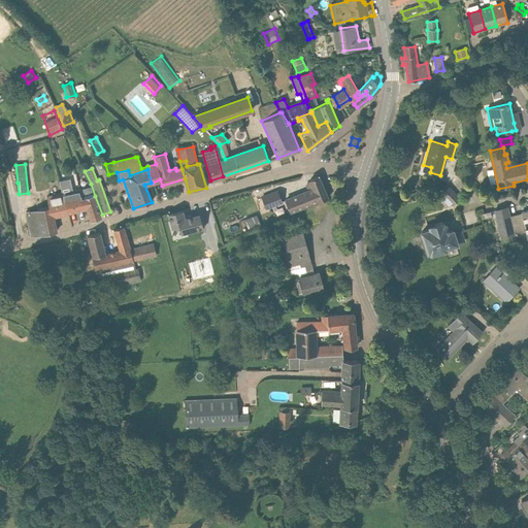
[(316,196),(318,201),(318,202),(328,198),(319,176),(309,180),(309,183),(307,184),(310,190),(312,197),(316,196)]
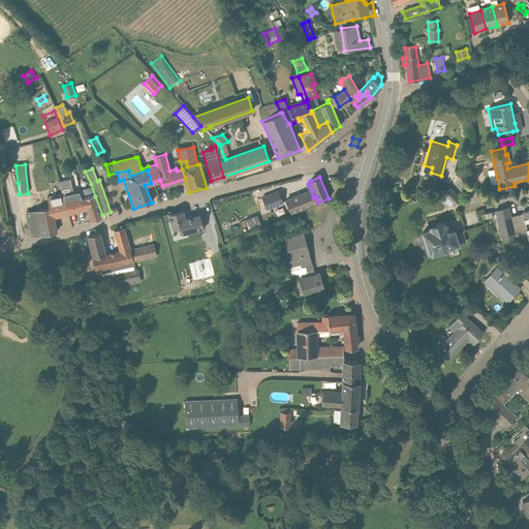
[(61,180),(63,192),(74,190),(71,178),(61,180)]
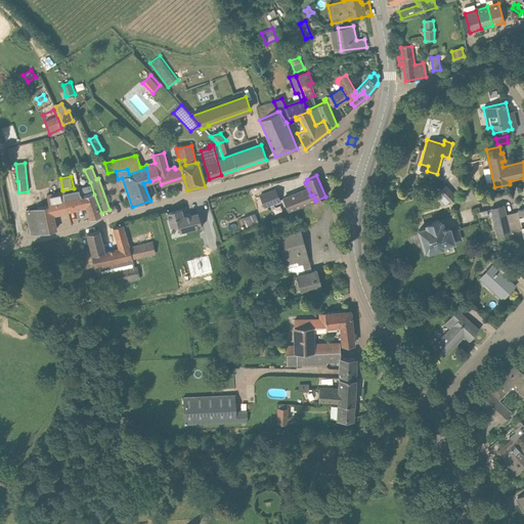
[(68,211),(87,206),(90,218),(90,219),(100,216),(93,193),(89,185),(81,187),(83,197),(81,198),(79,187),(61,191),(68,211)]
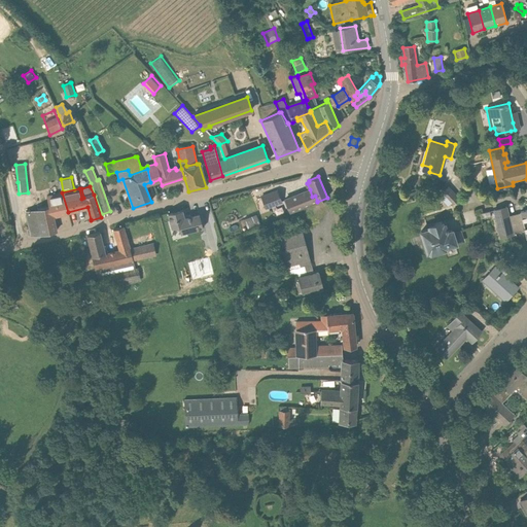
[(447,206),(451,203),(452,204),(458,198),(448,186),(440,194),(442,196),(440,197),(447,206)]
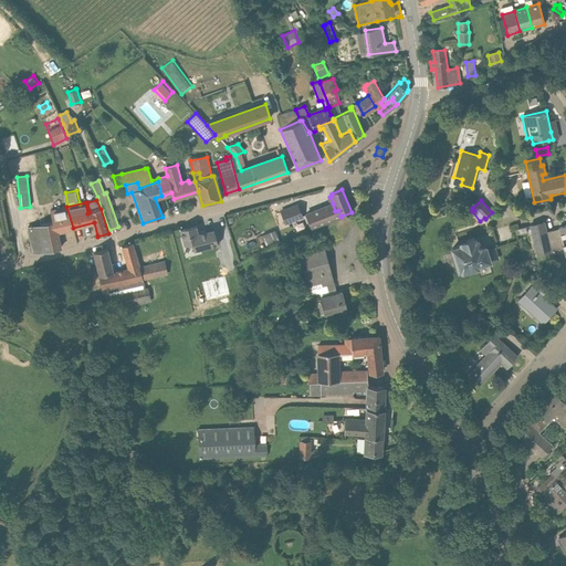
[(335,211),(333,203),(306,215),(312,228),(341,216),(338,210),(335,211)]
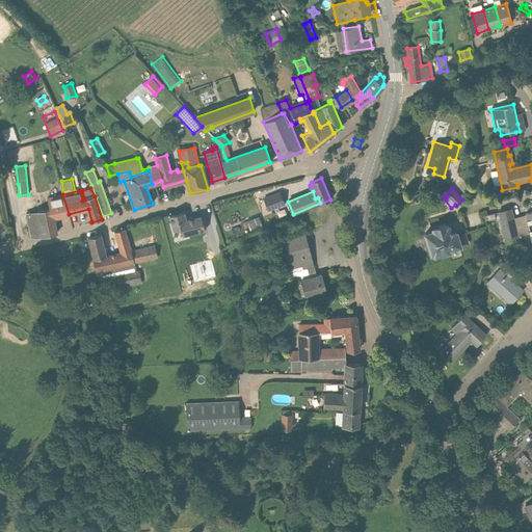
[(284,204),(280,192),(264,198),(268,210),(284,204)]
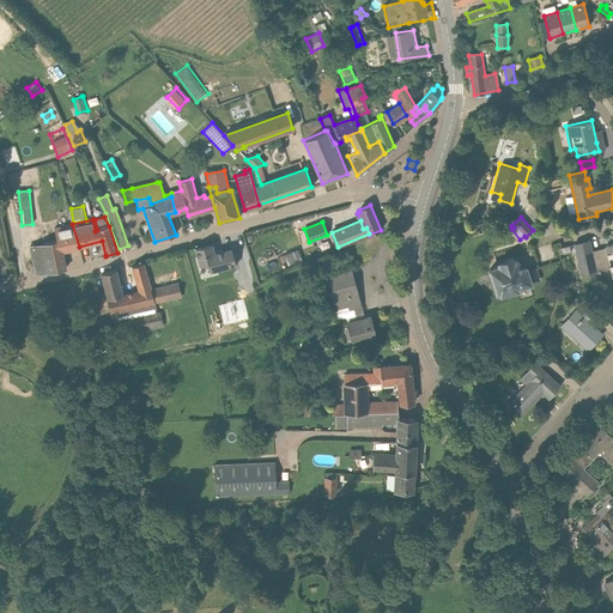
[(58,228),(54,229),(56,241),(49,242),(30,246),(36,275),(65,269),(61,252),(79,247),(72,224),(58,228)]
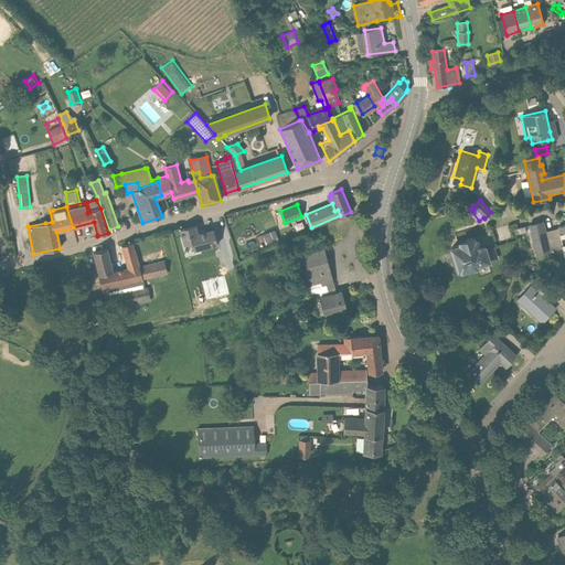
[(545,233),(543,222),(529,225),(535,256),(550,252),(548,247),(561,245),(564,256),(564,255),(564,225),(557,227),(558,230),(545,233)]
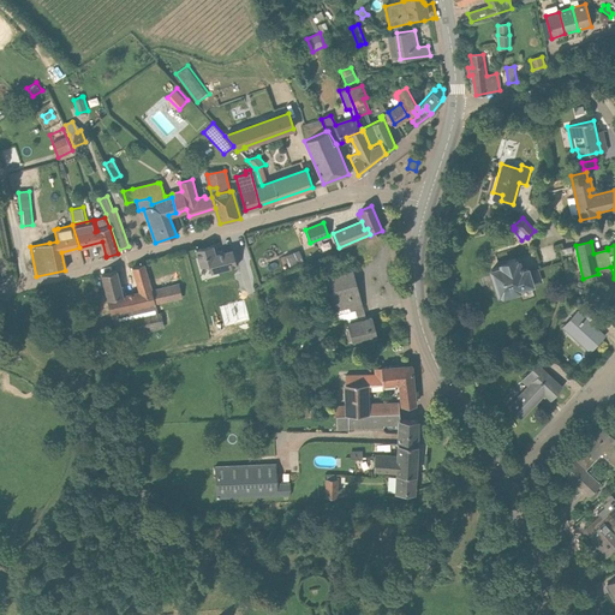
[(237,267),(232,250),(215,255),(213,245),(196,250),(198,260),(203,258),(206,267),(208,266),(210,274),(237,267)]
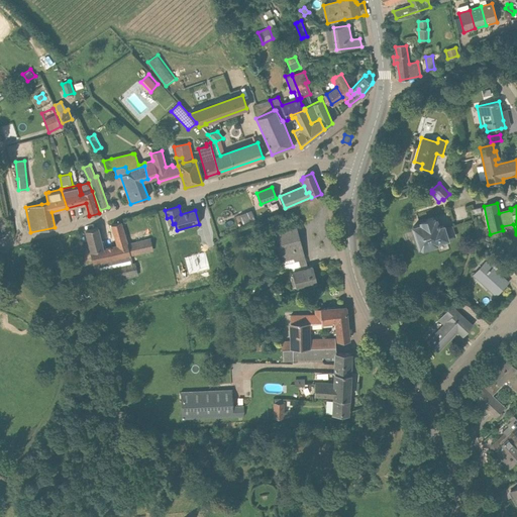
[(241,213),(243,222),(255,219),(253,210),(241,213)]
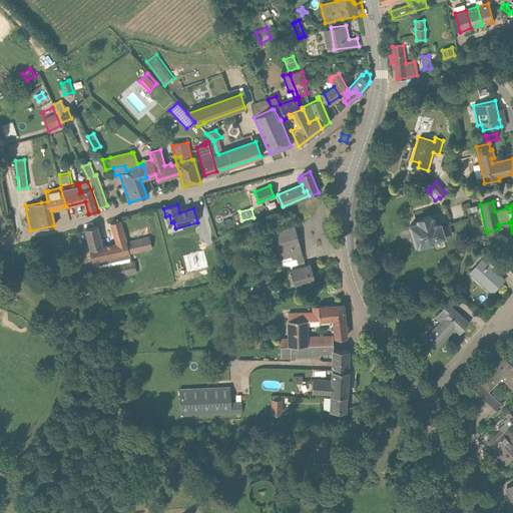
[(431,218),(430,215),(422,218),(424,224),(420,225),(419,222),(409,225),(416,246),(422,244),(422,242),(423,241),(424,241),(425,244),(433,241),(433,239),(451,234),(448,225),(441,227),(440,224),(435,225),(433,218),(431,218)]
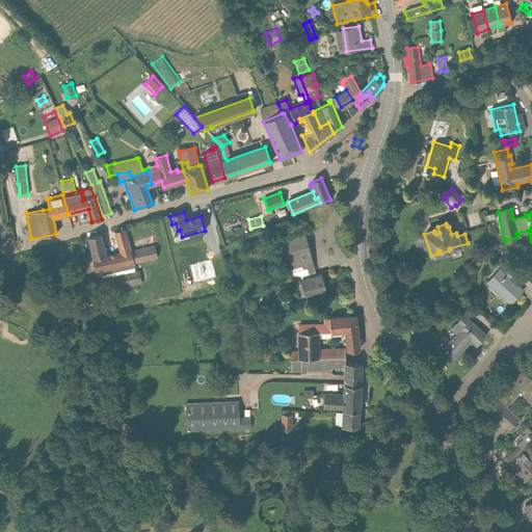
[(134,271),(133,263),(130,251),(128,243),(124,229),(114,231),(118,246),(121,253),(106,257),(101,234),(87,237),(97,271),(100,284),(79,288),(81,295),(81,296),(102,292),(140,283),(138,270),(134,271)]
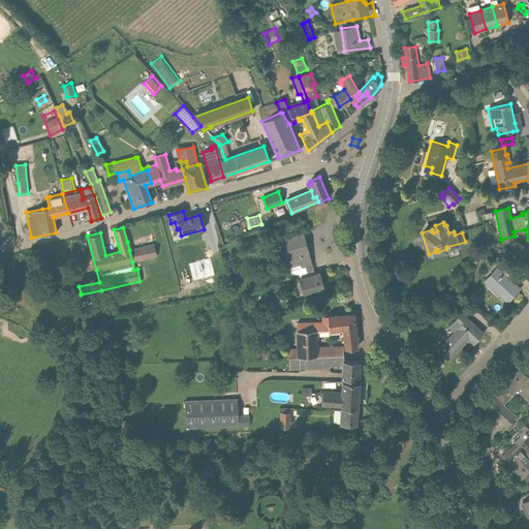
[(303,244),(301,237),(305,236),(304,232),(280,239),(287,271),(312,265),(309,251),(305,252),(303,246),(304,245),(304,244),(303,244)]
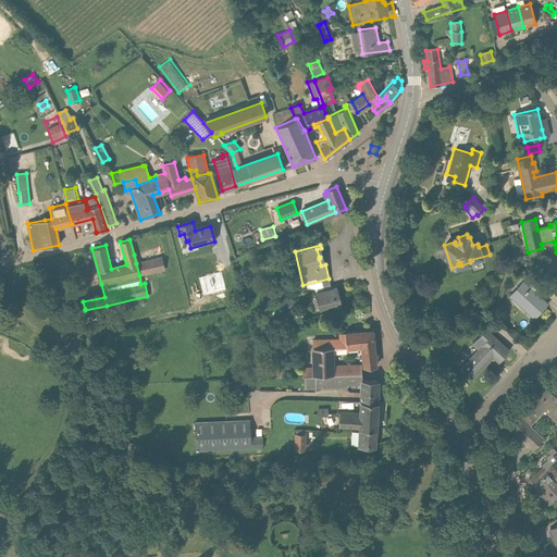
[(160,258),(136,263),(139,275),(163,270),(160,258)]
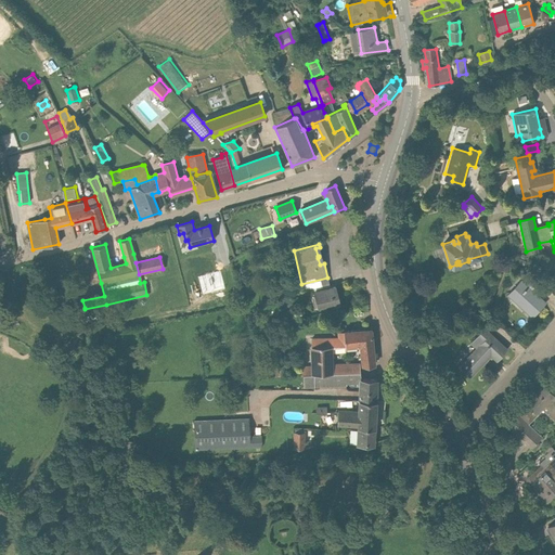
[(224,288),(220,271),(207,274),(213,292),(224,288)]
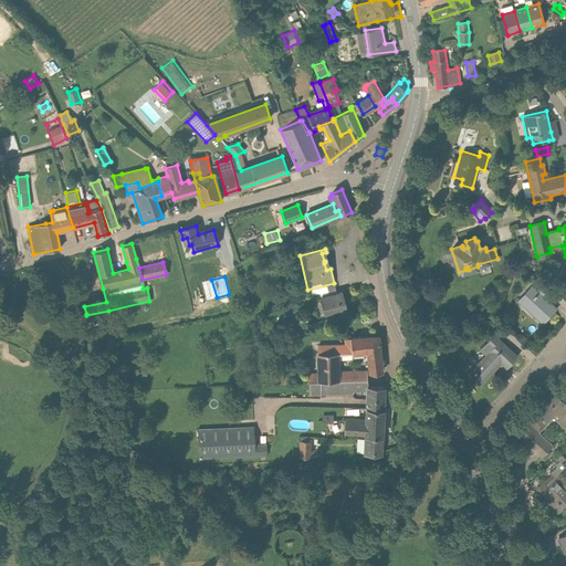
[(537,291),(531,285),(521,296),(535,310),(531,314),(543,325),(554,312),(544,302),(546,300),(548,301),(552,296),(553,296),(542,286),(537,291)]
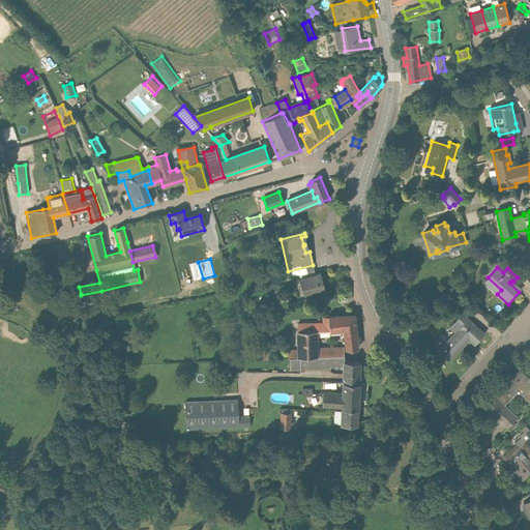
[(325,292),(320,274),(299,280),(302,293),(315,290),(316,294),(325,292)]
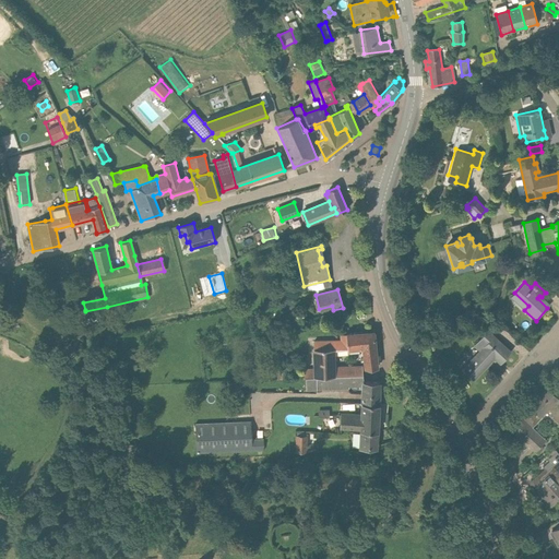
[(482,349),(462,369),(474,380),(495,358),(500,364),(511,352),(488,330),(475,344),(482,349)]
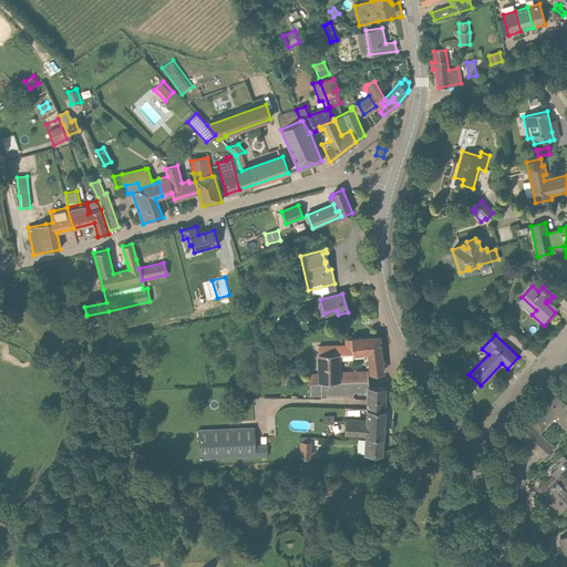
[(353,353),(353,356),(367,353),(370,373),(382,373),(381,360),(377,361),(375,351),(380,351),(379,336),(344,339),(346,344),(318,344),(319,354),(317,354),(318,383),(368,381),(367,372),(338,374),(337,353),(346,353),(346,354),(353,353)]
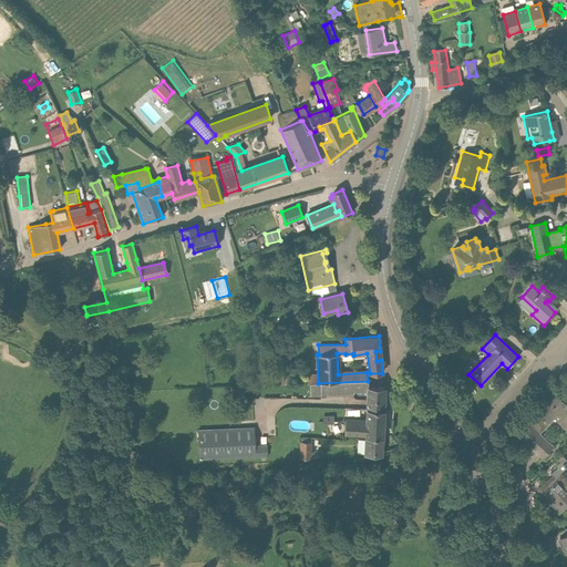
[(369,388),(368,381),(318,383),(310,383),(311,395),(353,393),(353,392),(364,392),(364,393),(368,393),(367,419),(346,418),(344,435),(367,436),(366,455),(379,453),(382,450),(382,443),(383,410),(384,388),(369,388)]
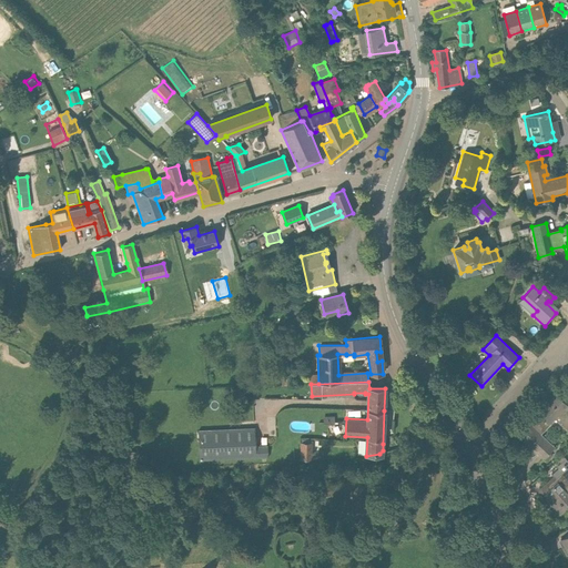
[(535,450),(543,458),(554,447),(540,435),(555,418),(567,430),(567,406),(556,395),(538,414),(533,419),(535,421),(531,425),(527,422),(516,433),(529,446),(531,443),(537,448),(535,450)]
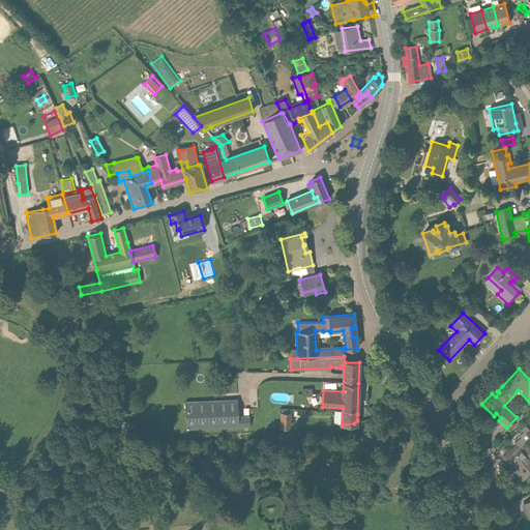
[(238,416),(237,400),(185,403),(186,430),(251,427),(249,416),(238,416)]
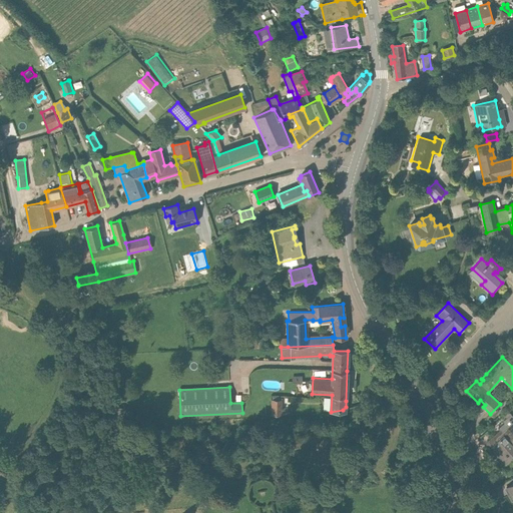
[(512,417),(511,415),(503,422),(504,423),(498,428),(499,430),(485,443),(490,448),(494,445),(497,449),(494,451),(506,464),(512,456),(512,446),(508,441),(512,436),(512,417)]
